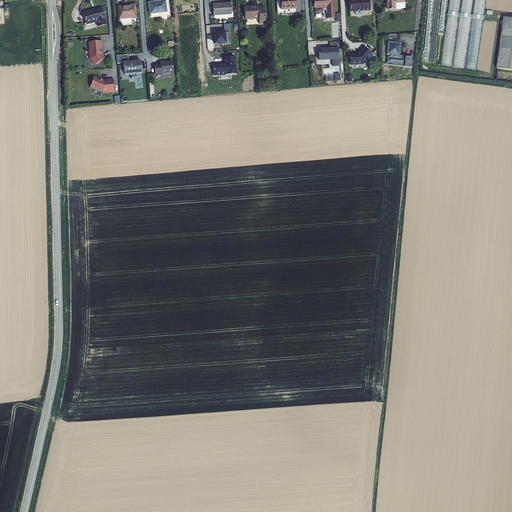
[(293,0),(277,0),(278,15),(295,14),(293,0)]
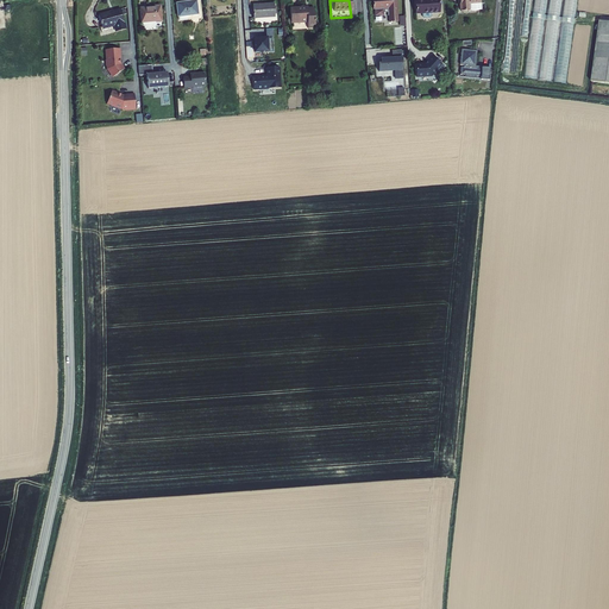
[(381,0),(372,0),(374,13),(375,13),(383,12),(384,12),(384,10),(388,10),(389,18),(390,18),(391,24),(399,24),(396,0),(387,0),(388,1),(384,1),(383,0),(381,0)]
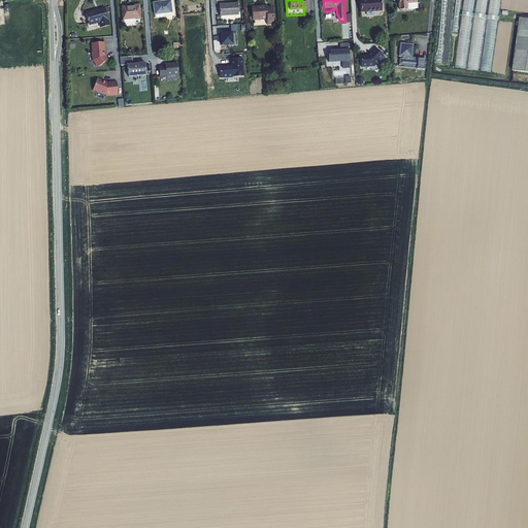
[(359,0),(360,13),(366,13),(366,17),(367,18),(372,18),(373,15),(373,13),(381,13),(380,0),(371,0),(372,2),(368,2),(367,0),(359,0)]
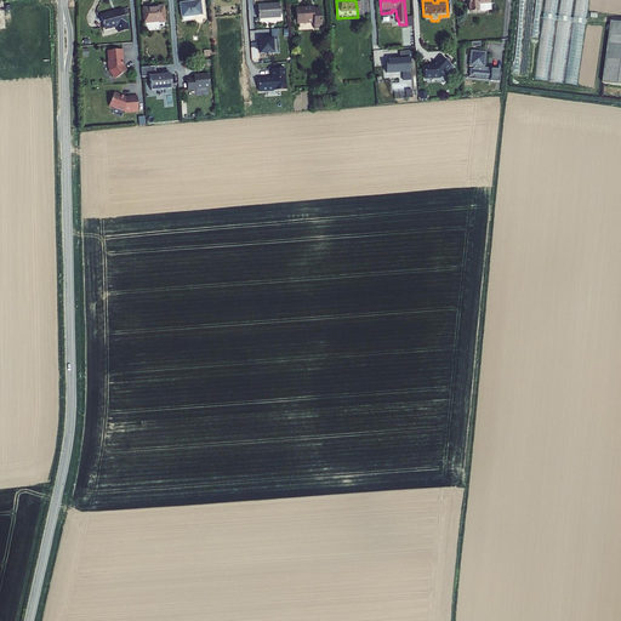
[(469,0),(471,15),(478,15),(478,6),(491,6),(490,0),(469,0)]
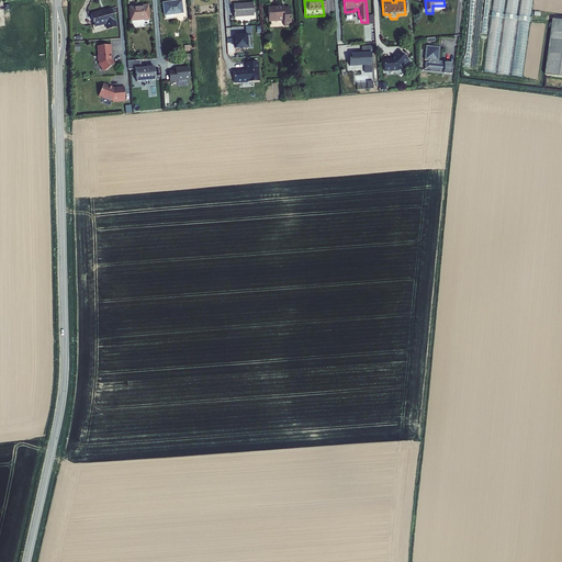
[(523,78),(532,0),(521,0),(519,14),(517,14),(518,0),(493,0),(491,22),(494,22),(494,29),(490,29),(484,71),(497,72),(497,74),(510,75),(518,76),(518,78),(523,78)]
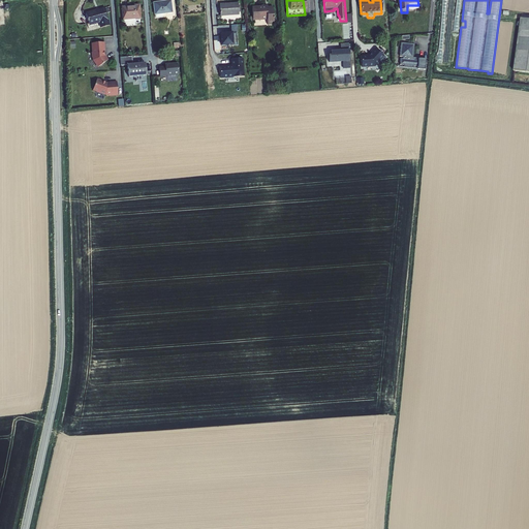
[(154,5),(155,17),(172,14),(170,3),(154,5)]
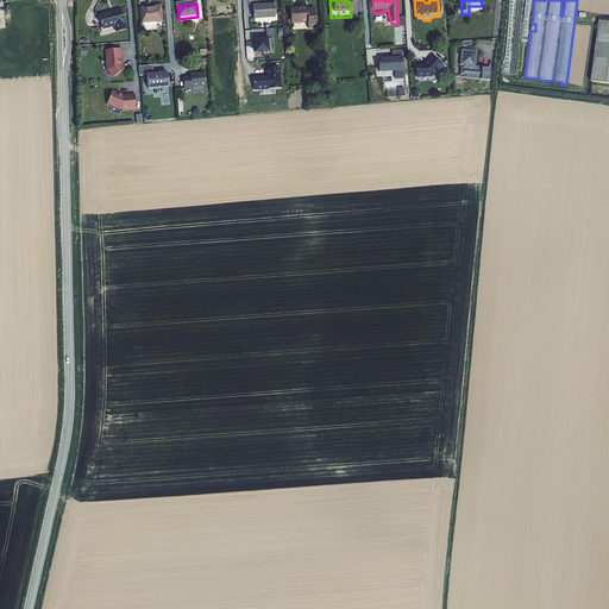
[(142,8),(144,25),(164,23),(162,7),(142,8)]
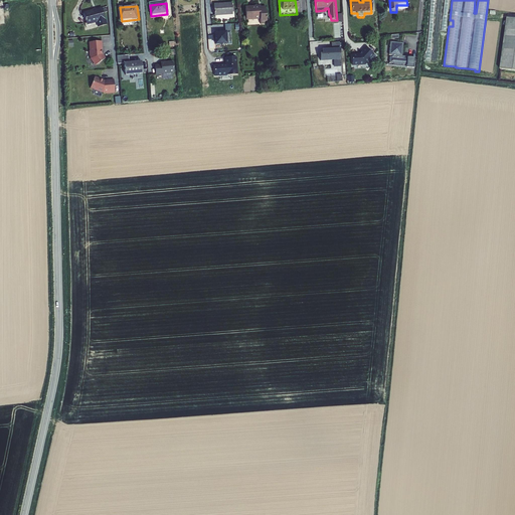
[(245,7),(246,20),(260,20),(260,25),(267,24),(267,10),(260,10),(260,7),(245,7)]
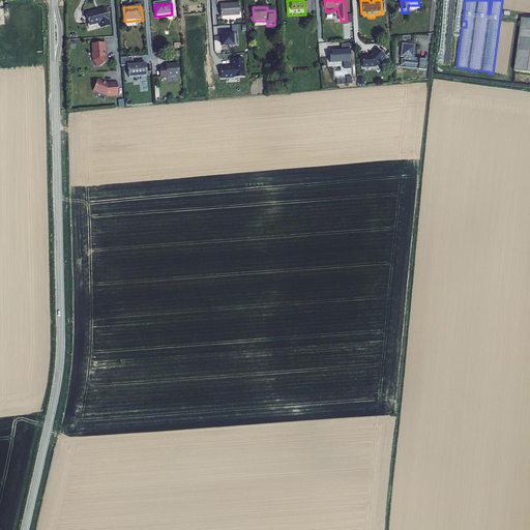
[(218,9),(219,20),(238,19),(238,8),(218,9)]
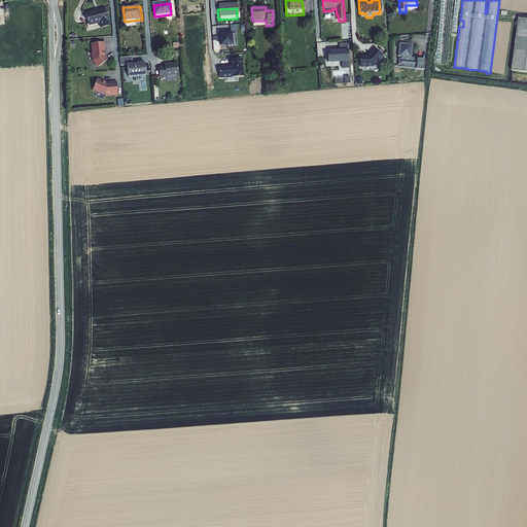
[(85,14),(89,25),(99,22),(101,28),(109,26),(105,9),(85,14)]
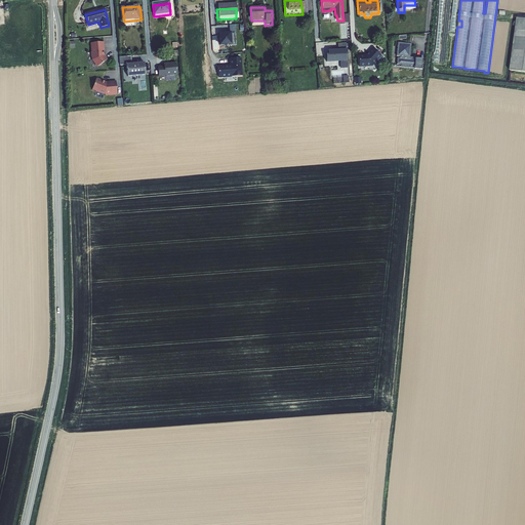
[(524,19),(516,18),(509,71),(524,73),(524,19)]
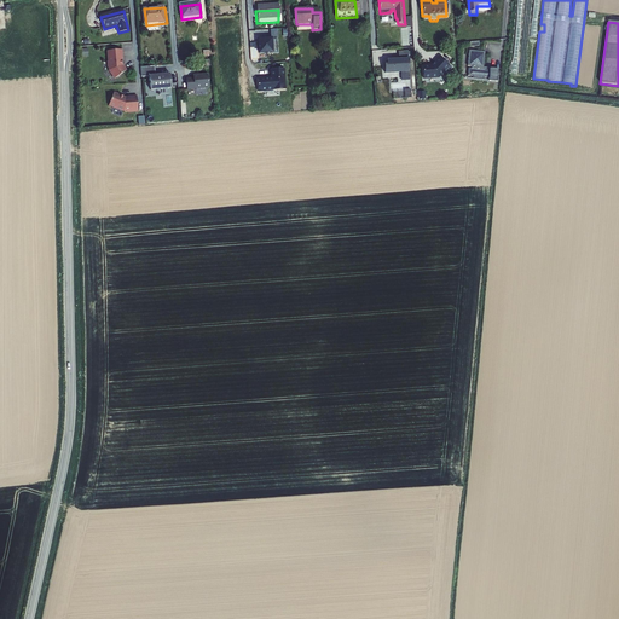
[(278,53),(277,39),(271,39),(271,40),(267,40),(267,39),(258,40),(259,53),(267,52),(267,55),(278,53)]
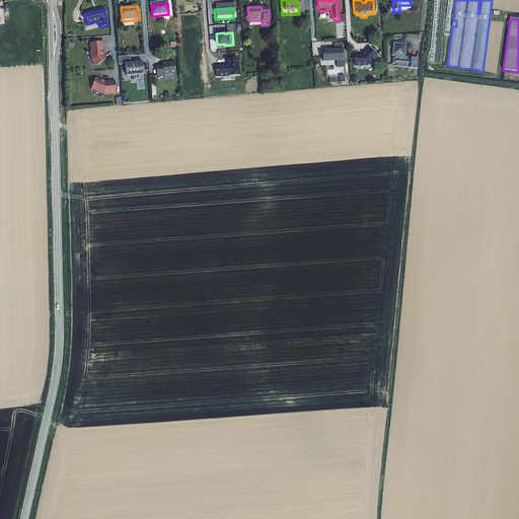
[(103,42),(91,43),(91,52),(90,52),(91,57),(92,57),(92,59),(97,66),(106,59),(103,55),(102,55),(102,50),(103,50),(103,42)]
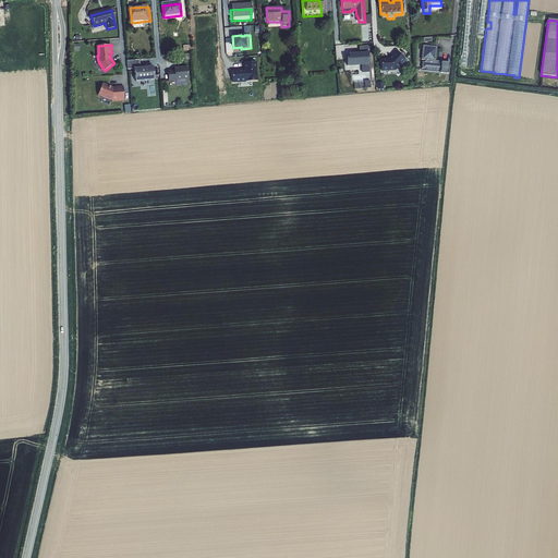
[(370,72),(368,46),(359,47),(360,53),(349,55),(349,59),(347,59),(347,67),(362,65),(362,73),(370,72)]
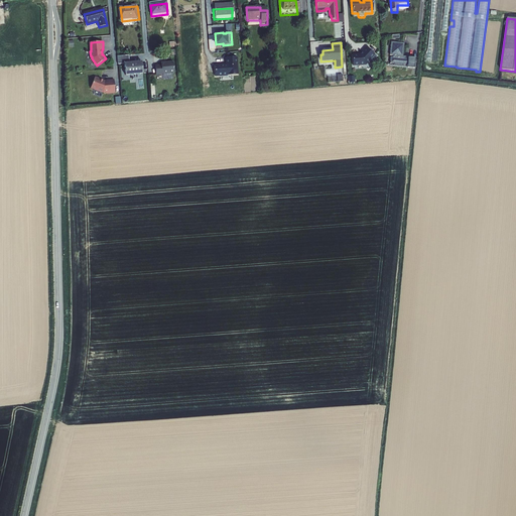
[(402,45),(389,44),(388,57),(391,58),(391,59),(389,59),(388,66),(406,68),(406,69),(413,70),(414,59),(407,58),(406,60),(404,60),(404,58),(401,58),(402,45)]
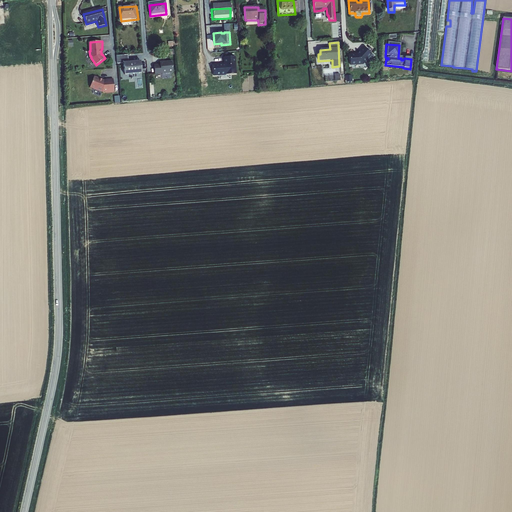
[(358,55),(350,56),(350,66),(363,65),(365,63),(367,64),(374,57),(364,48),(358,55)]
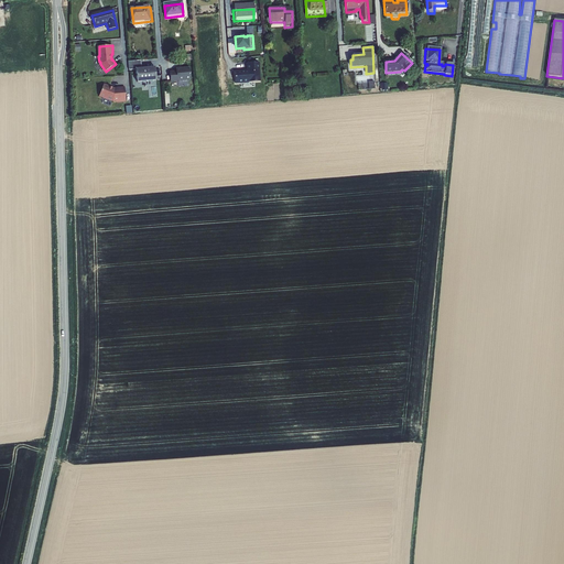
[(140,69),(139,61),(129,62),(130,71),(138,69),(139,83),(158,82),(156,68),(149,68),(150,69),(143,71),(143,69),(140,69)]
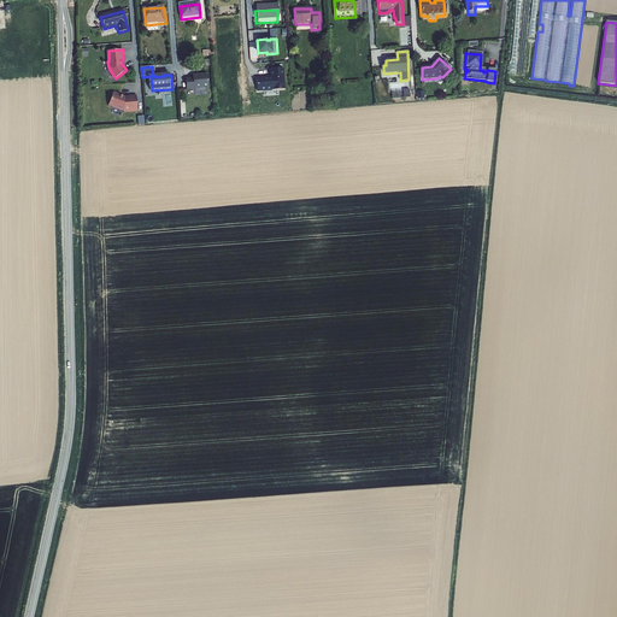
[(285,89),(283,69),(270,69),(271,78),(269,78),(268,77),(257,78),(258,92),(285,89)]
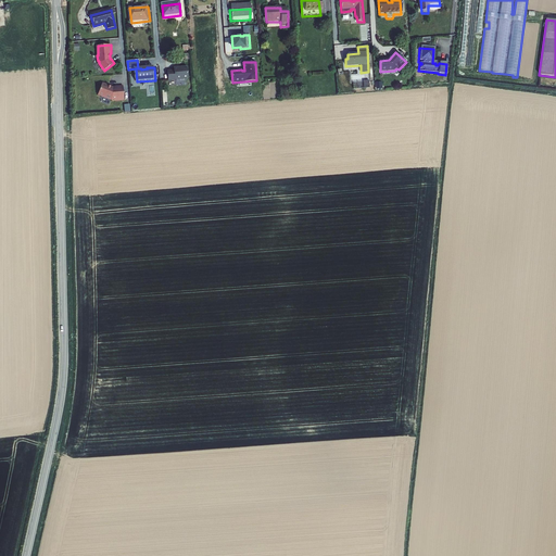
[(189,79),(188,66),(175,68),(175,71),(168,72),(169,81),(189,79)]
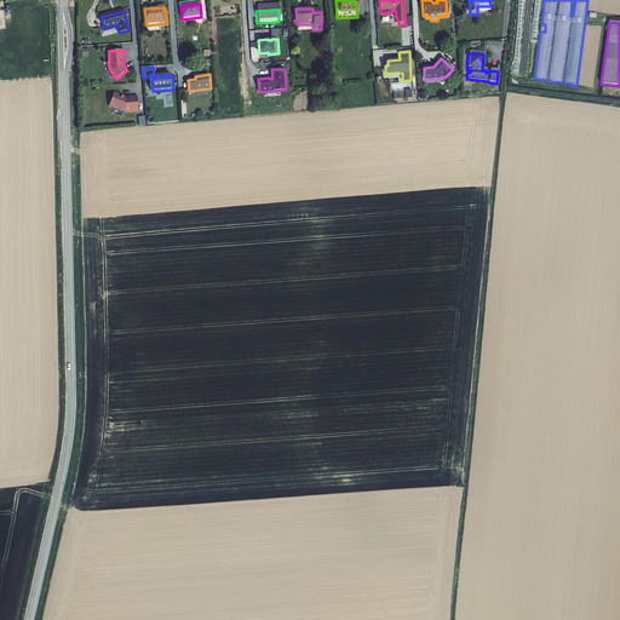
[(139,112),(138,96),(130,97),(130,98),(127,98),(121,96),(122,95),(115,92),(110,107),(126,112),(128,112),(128,113),(139,112)]
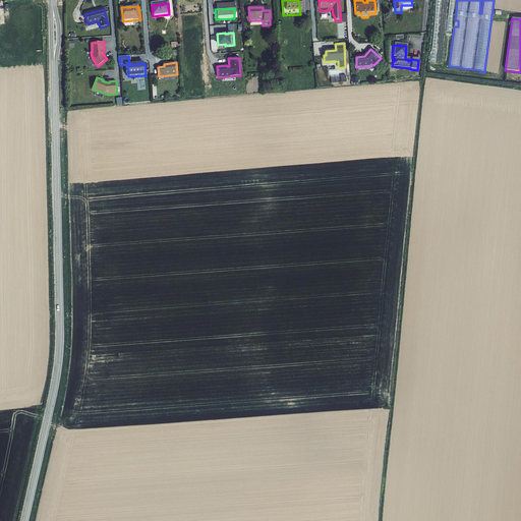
All buildings are outlined.
